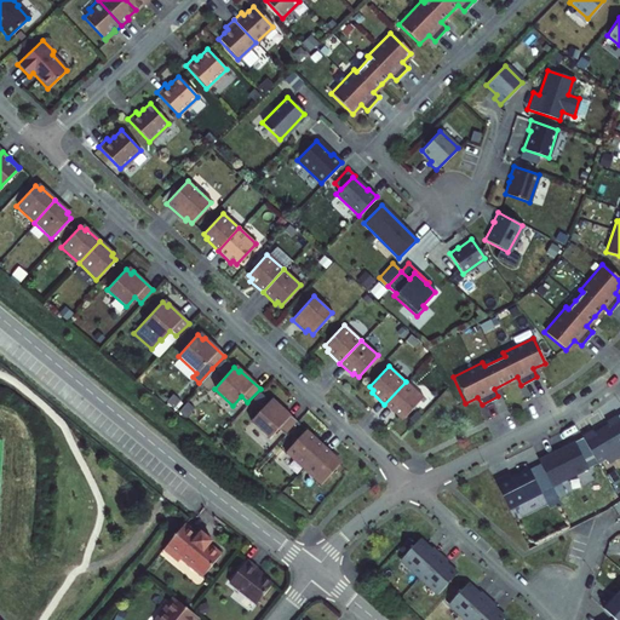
[(406,382),(384,405),(397,415),(399,414),(402,418),(422,396),(406,382)]
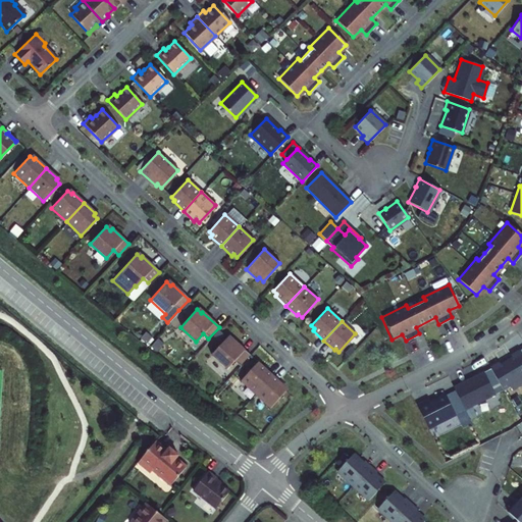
[(239,366),(249,355),(232,340),(230,341),(226,337),(210,355),(225,369),(233,361),(239,366)]
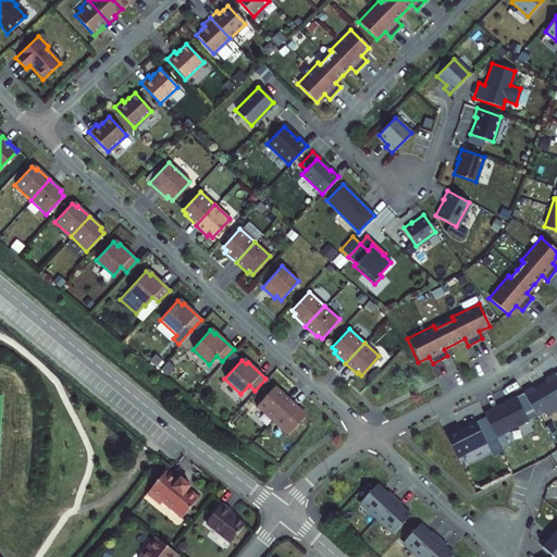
[(531,386),(521,392),(522,393),(530,406),(535,415),(543,410),(546,415),(556,408),(556,380),(553,373),(543,379),(544,381),(532,388),(531,386)]
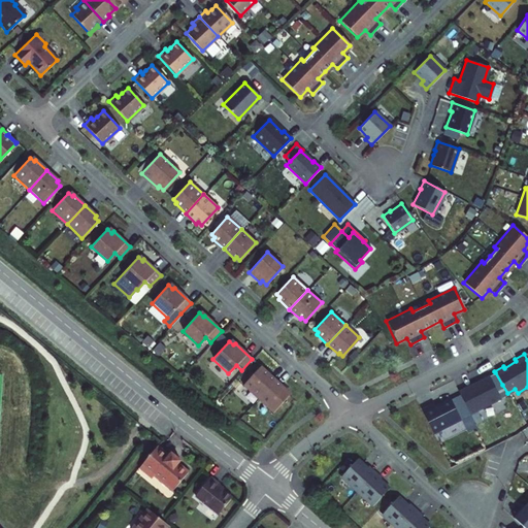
[(256,399),(274,380),(263,369),(261,371),(258,367),(241,385),(256,399)]
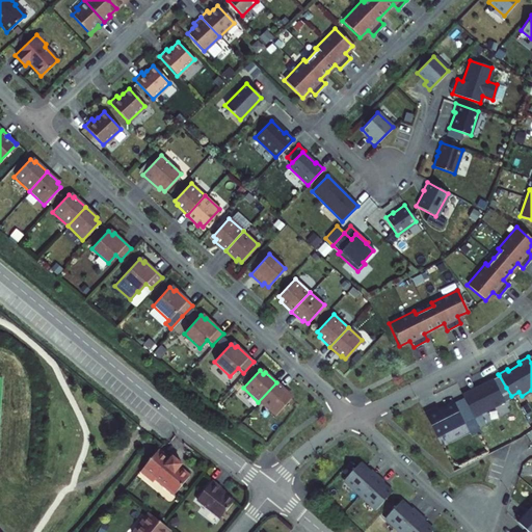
[(499,375),(491,379),(499,392),(506,388),(499,375)]
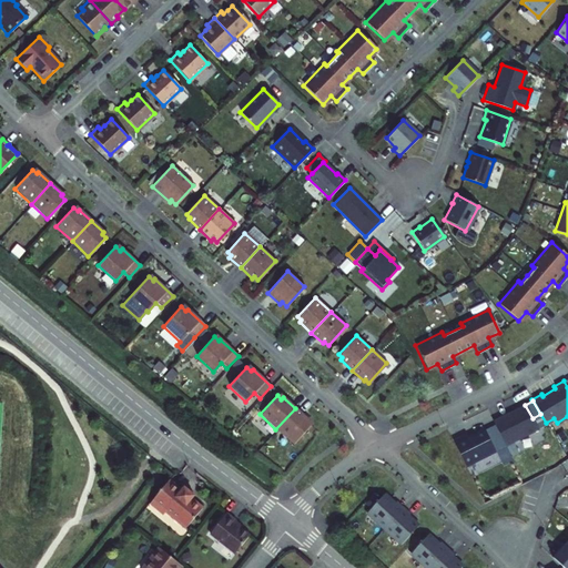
[(525,404),(492,421),(504,445),(537,428),(533,418),(525,405),(525,404)]
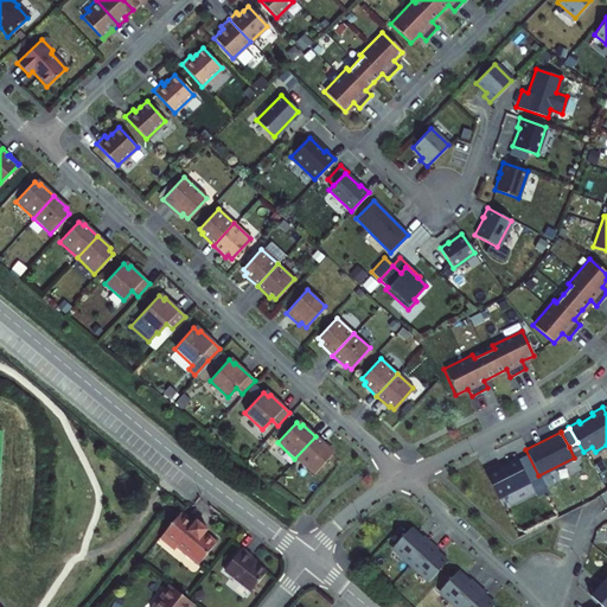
[(328,448),(315,436),(294,459),(312,474),(331,454),(326,451),(328,448)]
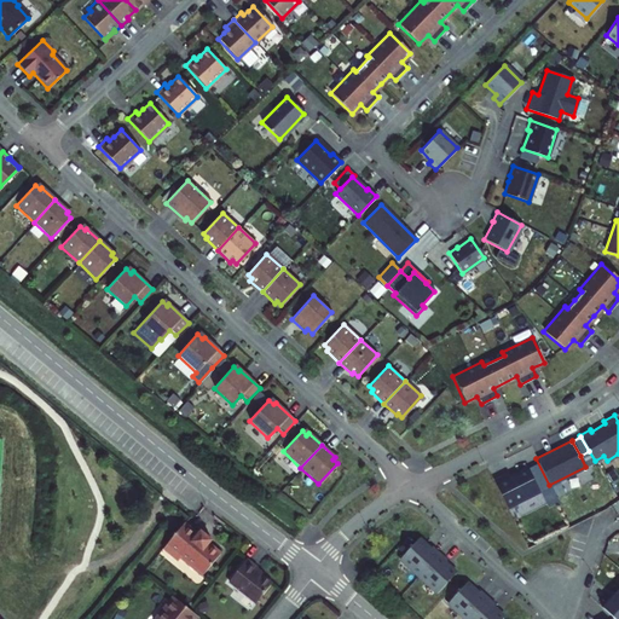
[(507,473),(492,480),(505,508),(538,491),(526,468),(508,476),(507,473)]
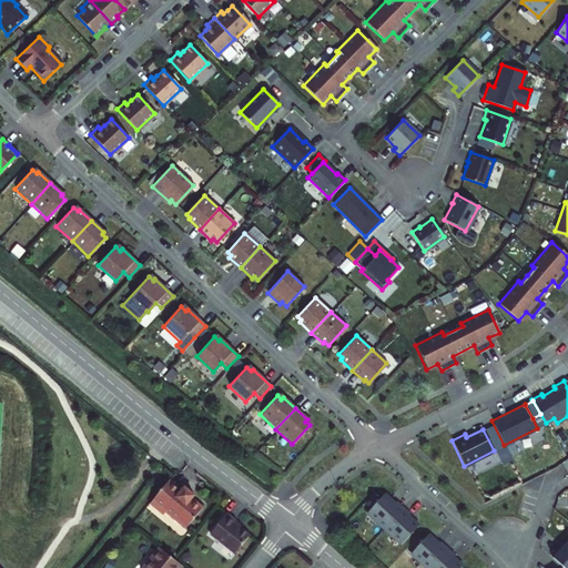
[(506,447),(496,452),(503,466),(513,460),(506,447)]
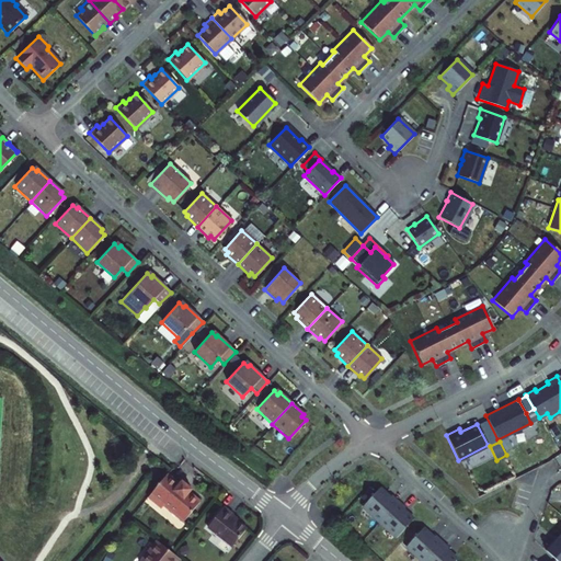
[(167,471),(148,494),(161,505),(164,502),(183,517),(199,497),(187,489),(191,487),(180,478),(178,481),(167,471)]
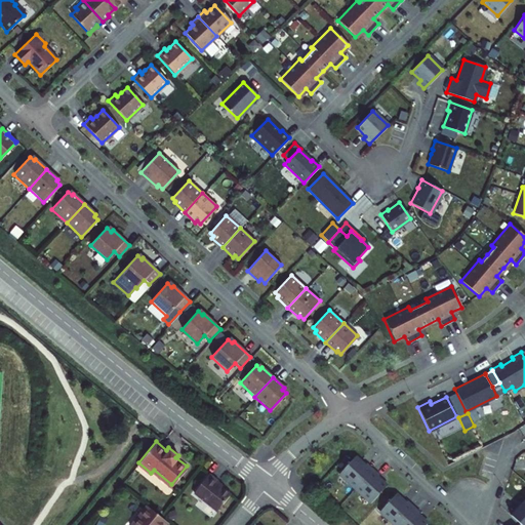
[(337,474),(353,488),(371,469),(365,462),(363,465),(354,456),(337,474)]
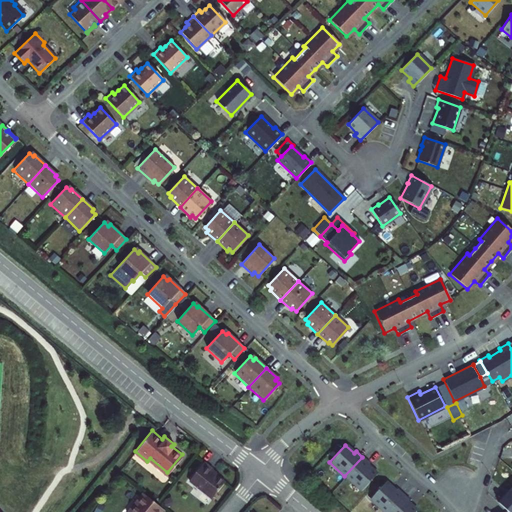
[(368,462),(362,457),(344,476),(360,490),(376,473),(367,464),(368,462)]
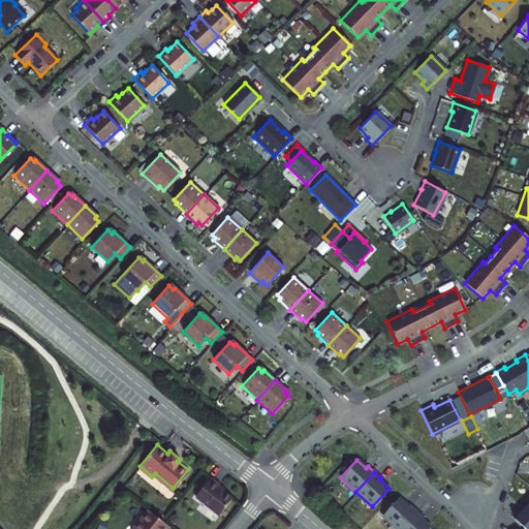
[(209,474),(193,494),(216,512),(229,495),(216,485),(218,481),(209,474)]
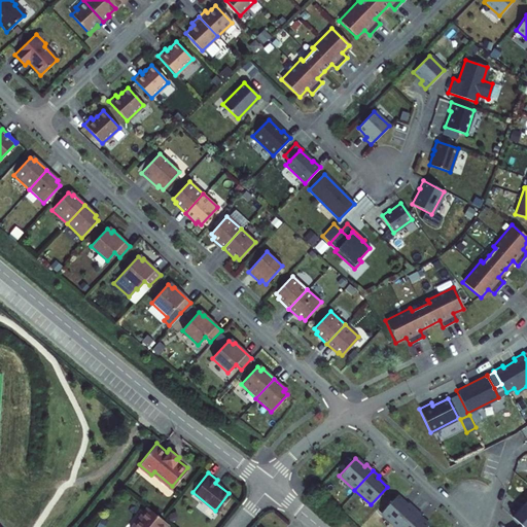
[(380,514),(394,526),(395,526),(414,507),(408,502),(406,503),(396,495),(380,514)]
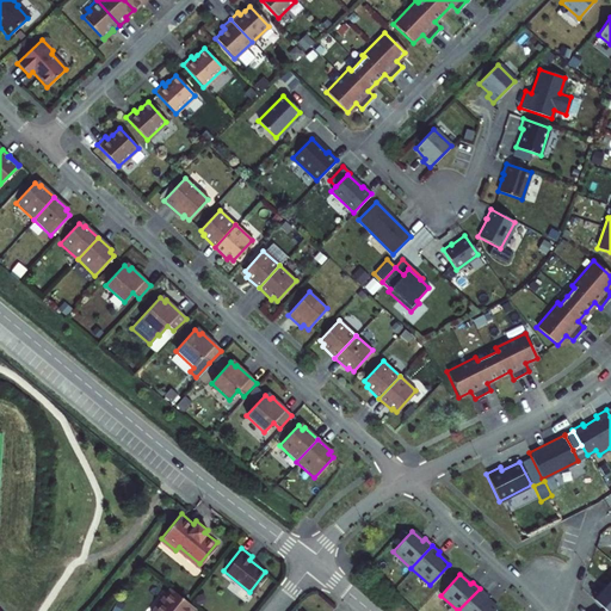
[(606,584),(592,598),(605,610),(610,610),(610,580),(608,585),(606,584)]
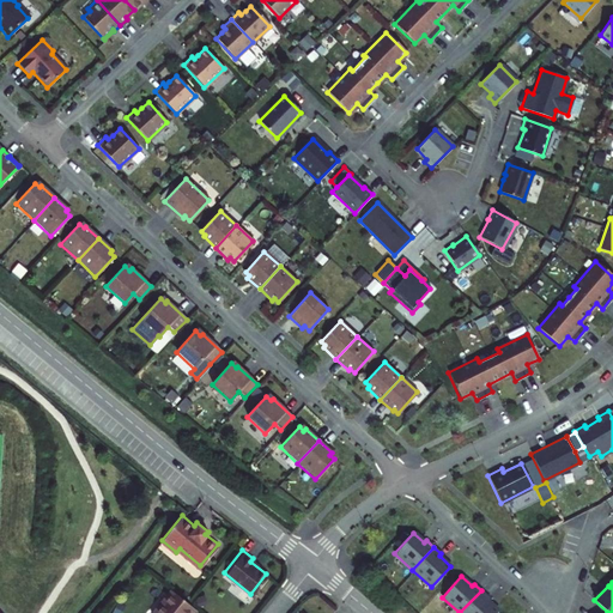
[(150,611),(151,612),(190,612),(195,607),(173,589),(168,594),(164,592),(150,611)]
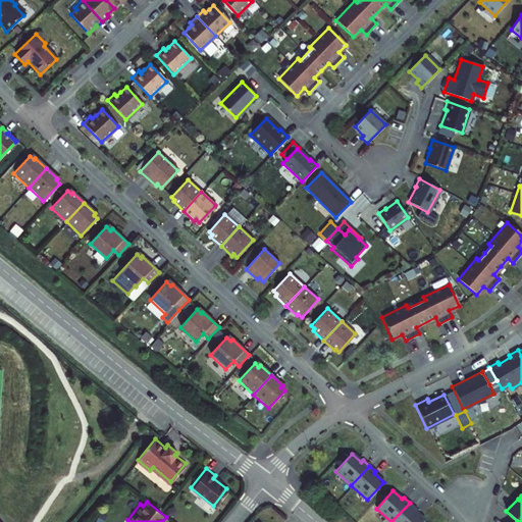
[(416,509),(410,503),(392,521),(420,521),(423,519),(414,511),(416,509)]
